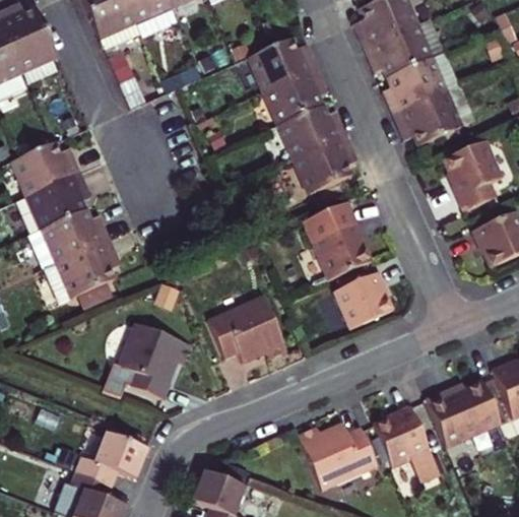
[(81,0),(104,49),(140,34),(125,0),(81,0)]
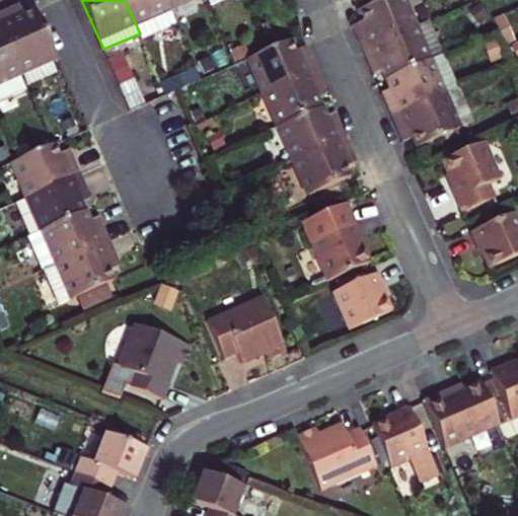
[(176,22),(170,8),(166,0),(125,0),(140,33),(141,38),(176,22)]
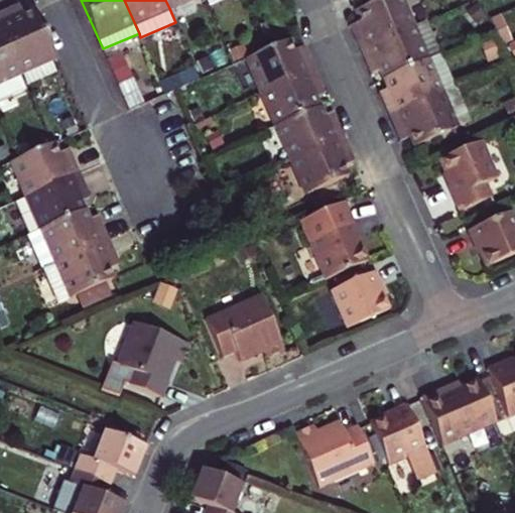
[(165,0),(169,8),(188,0),(165,0)]
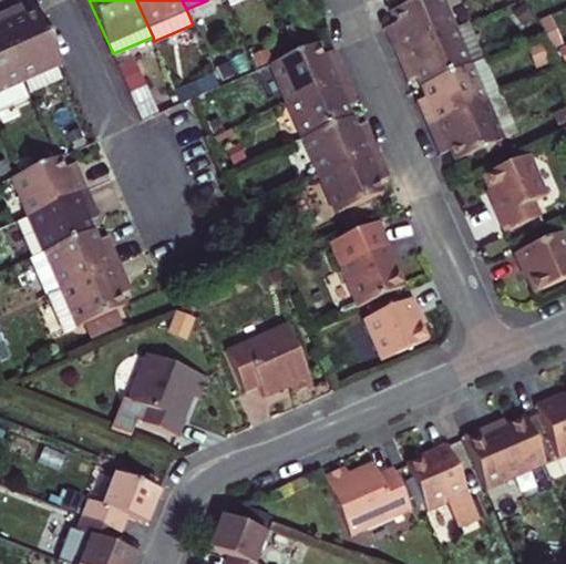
[(391,40),(397,53),(458,26),(445,0),(413,0),(392,10),(398,21),(386,27),(391,40)]
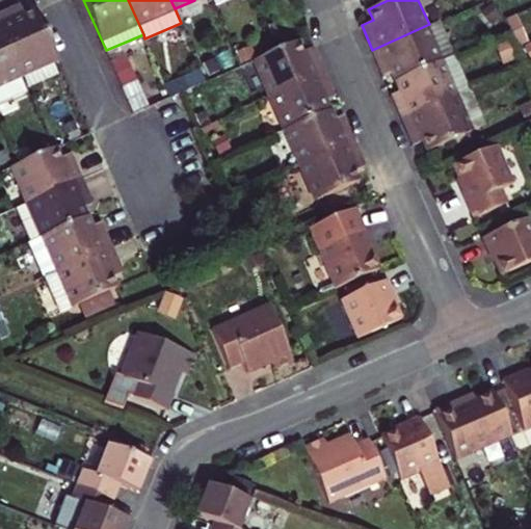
[(0,11),(0,24),(23,75),(54,62),(59,59),(36,7),(24,14),(20,3),(7,8),(0,11)]
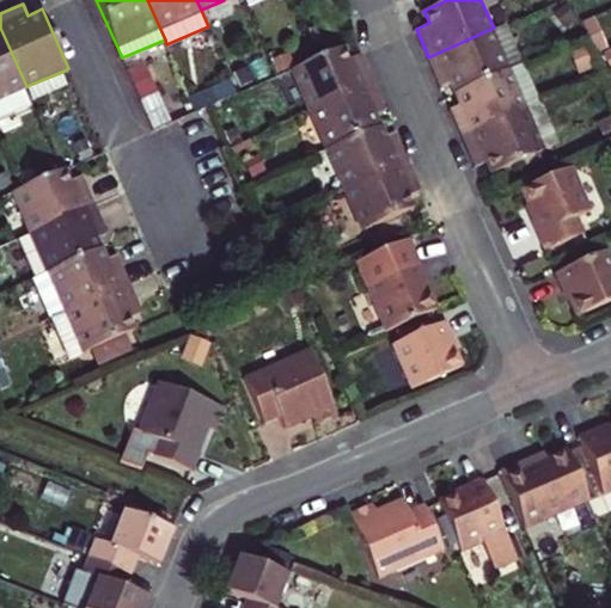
[(525,61),(508,22),(494,28),(511,68),(525,61)]
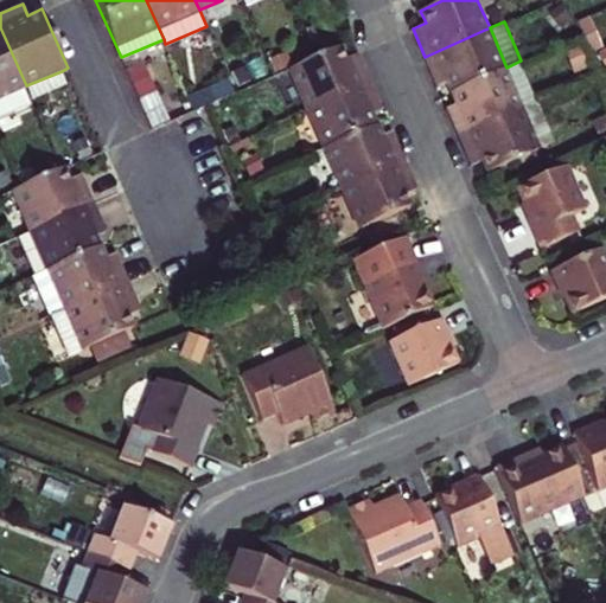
[(0,96),(26,85),(0,27),(0,96)]
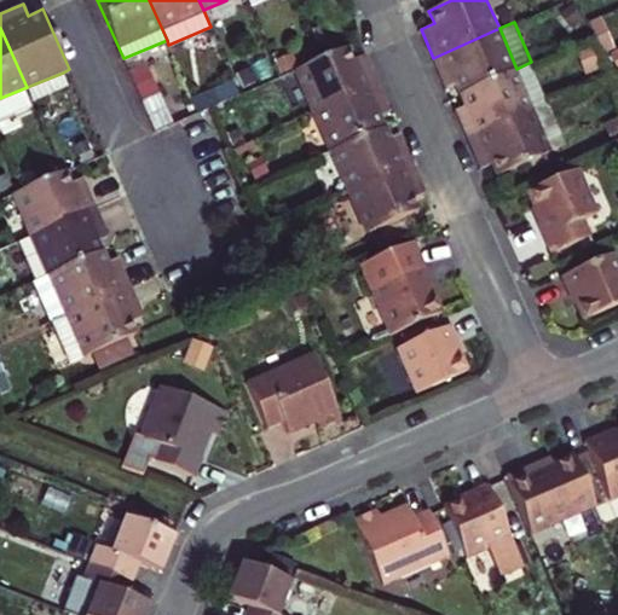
[(500,28),(433,58),(439,71),(446,86),(458,80),(465,92),(517,69),(500,28)]
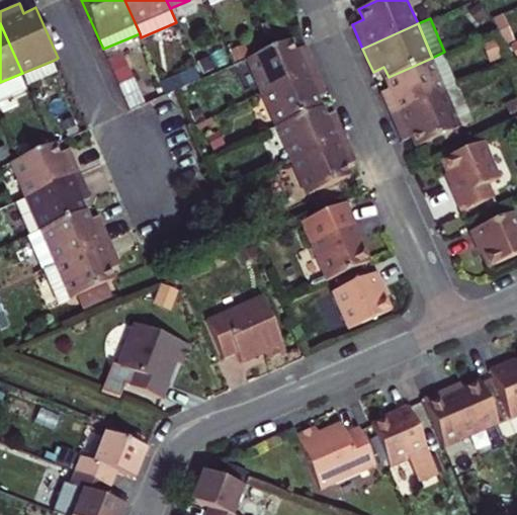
[(295,50),(290,38),(270,48),(247,58),(262,92),(317,69),(311,57),(306,45),(295,50)]
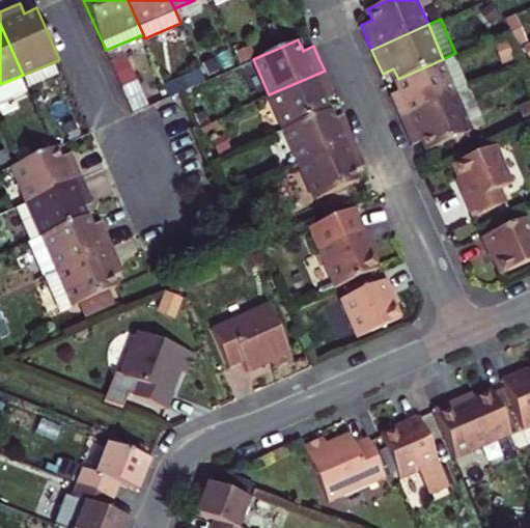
[(121,44),(106,50),(134,112),(148,105),(121,44)]
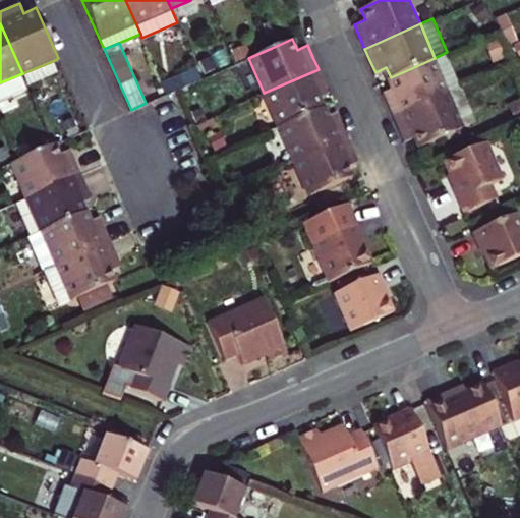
[(232,50),(237,61),(251,55),(246,43),(232,50)]
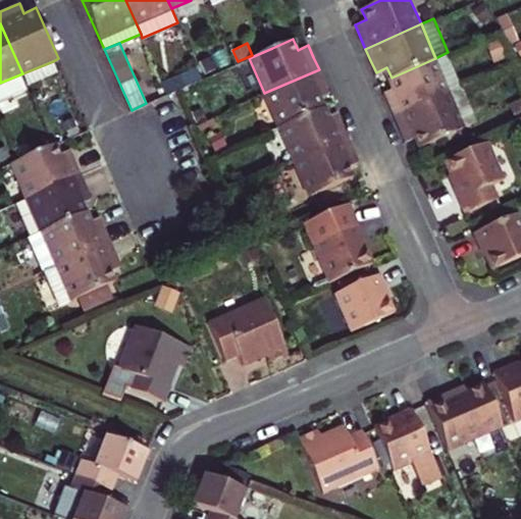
[(215,56),(219,66),(232,60),(228,51),(215,56)]
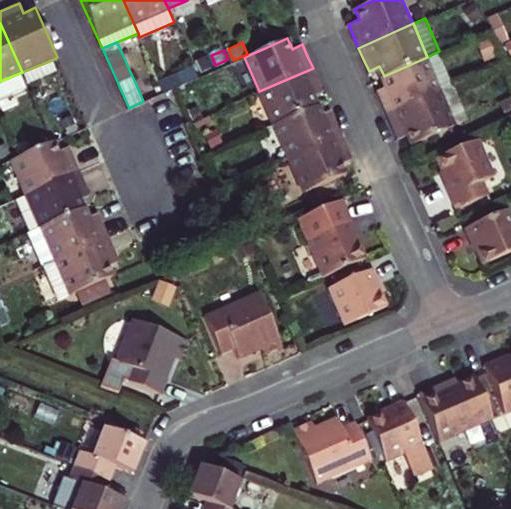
[(453,85),(439,51),(427,57),(441,90),(453,85)]
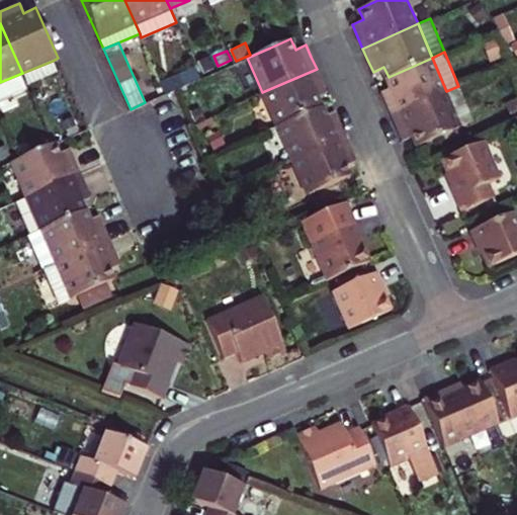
[(386,103),(392,115),(446,91),(432,58),(389,77),(393,86),(381,91),(386,103)]
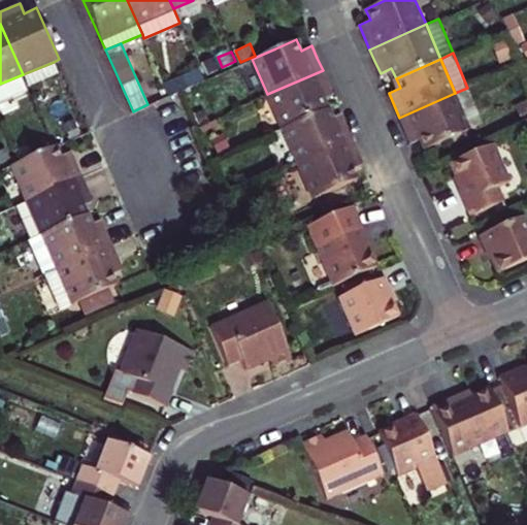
[(54,62),(23,74),(28,86),(59,72),(54,62)]
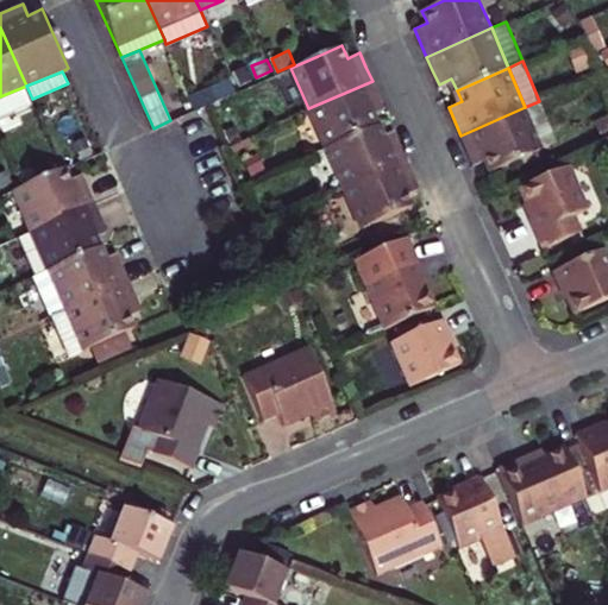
[(189,98),(195,109),(236,92),(231,80),(189,98)]
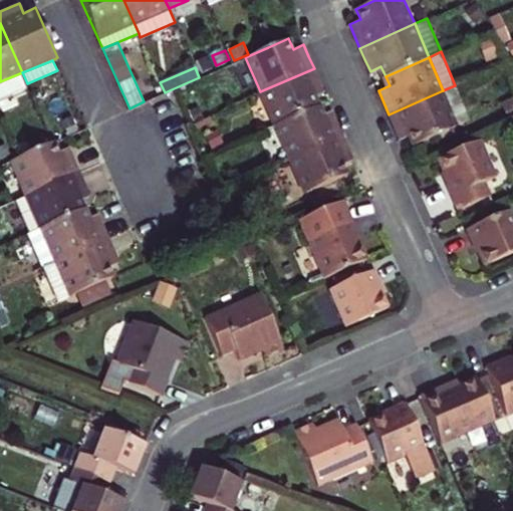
[(274,125),(318,106),(314,96),(324,92),(319,80),(314,68),(260,91),(274,125)]
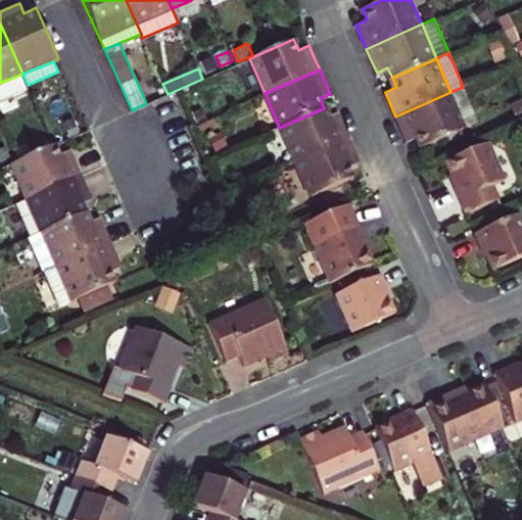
[(478,122),(463,87),(451,92),(467,127),(478,122)]
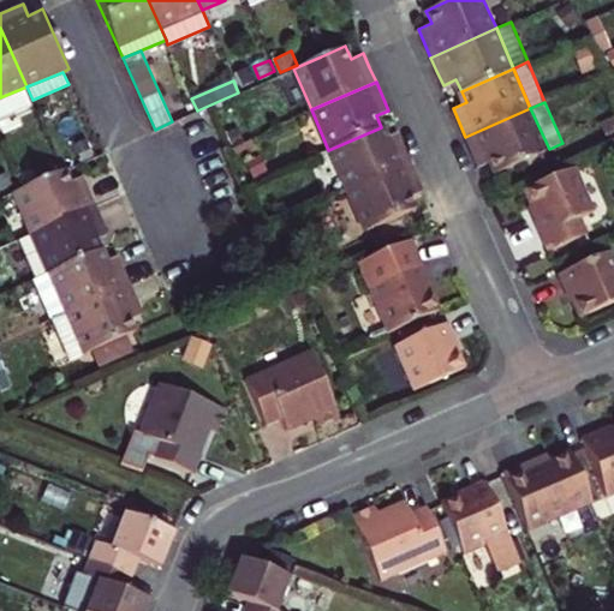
[(490,160),(496,172),(549,149),(530,108),(465,137),(471,150),(477,165),(490,160)]
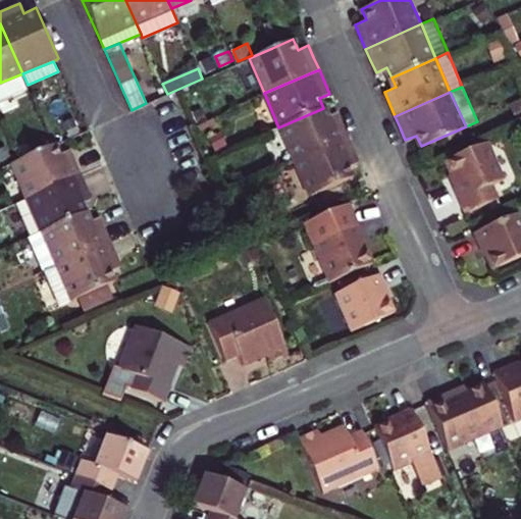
[(278,127),(294,160),(349,137),(343,124),(337,112),(327,116),(323,108),(278,127)]
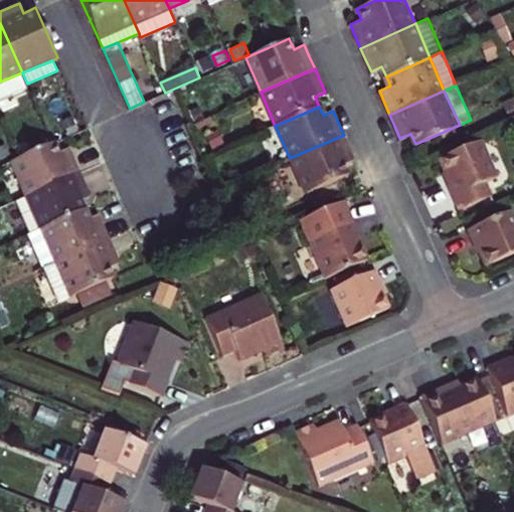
[(188,112),(191,121),(200,117),(196,109),(188,112)]
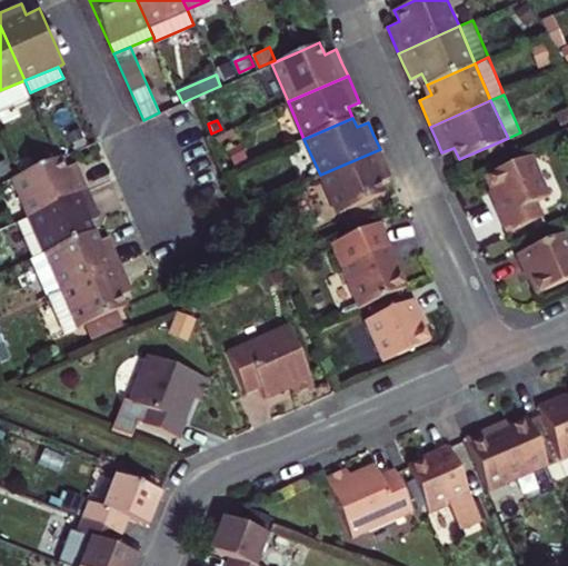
[(380,149),(320,175),(336,214),(385,192),(379,180),(391,175),(386,162),(380,149)]
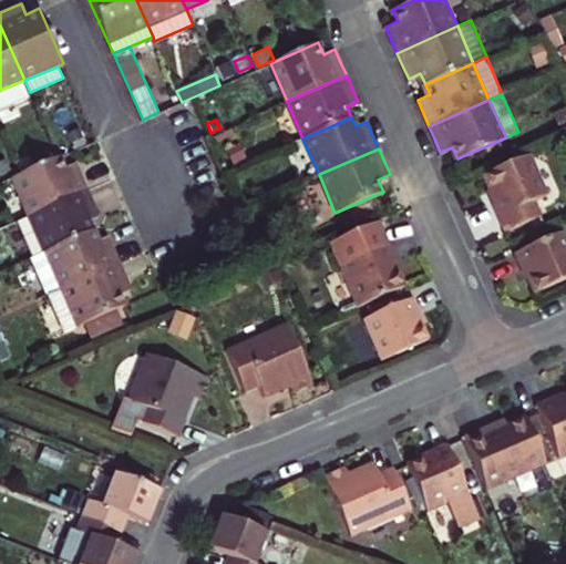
[(508,227),(541,213),(534,198),(548,192),(532,153),(486,173),(497,198),(496,198),(502,213),(508,227)]
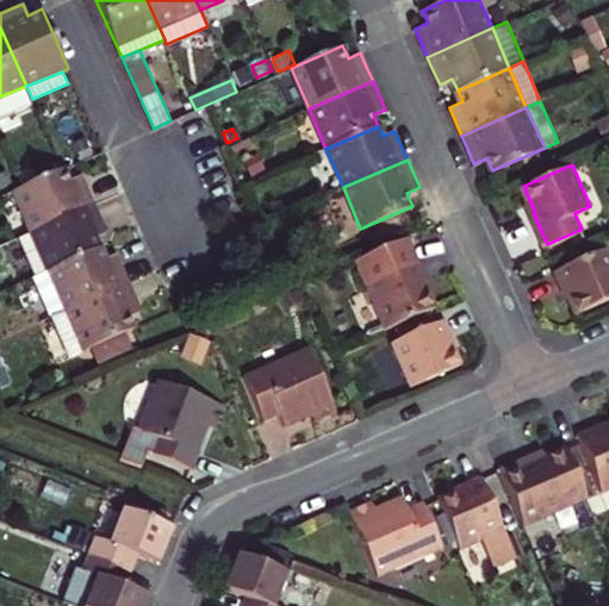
[(2,195),(20,236),(94,202),(89,192),(85,181),(82,174),(69,180),(69,179),(64,168),(20,187),(2,195)]
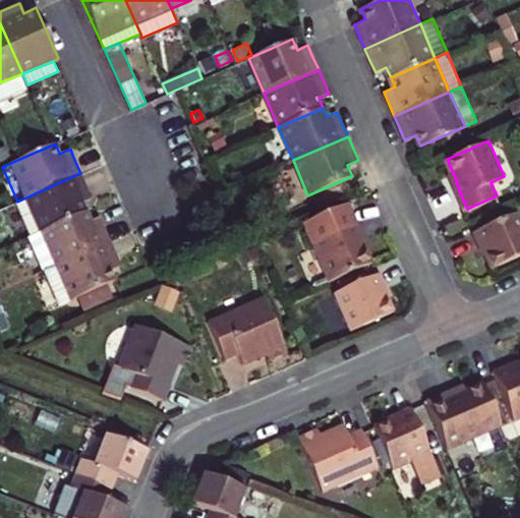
[(80,173),(17,202),(32,235),(41,231),(84,212),(80,202),(92,197),(89,192),(84,183),(80,173)]
